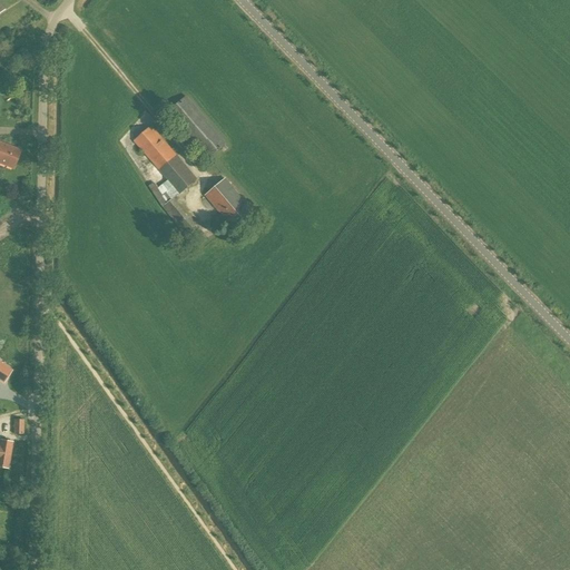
[(134,141),(179,195),(197,179),(151,125),(134,141)]
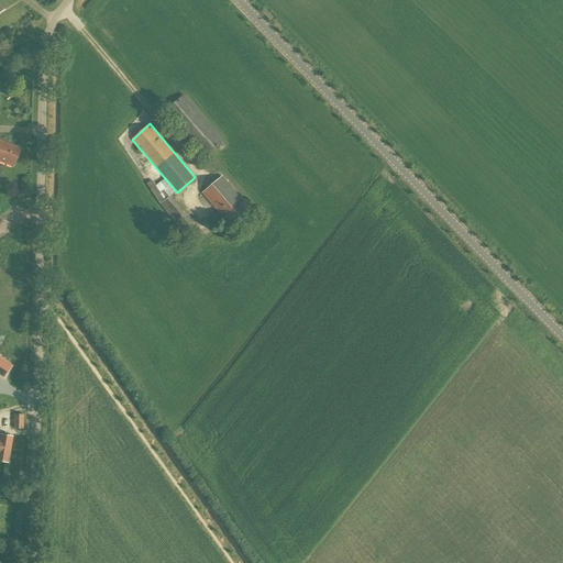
[(0,162),(13,167),(21,148),(0,140),(0,162)]
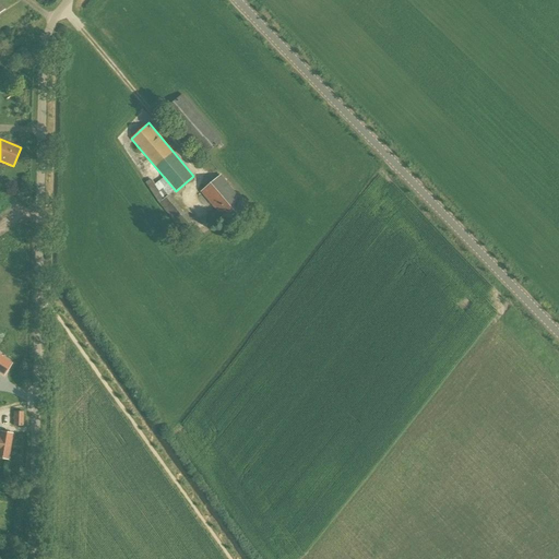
[(230,153),(225,146),(209,161),(214,167),(230,153)]
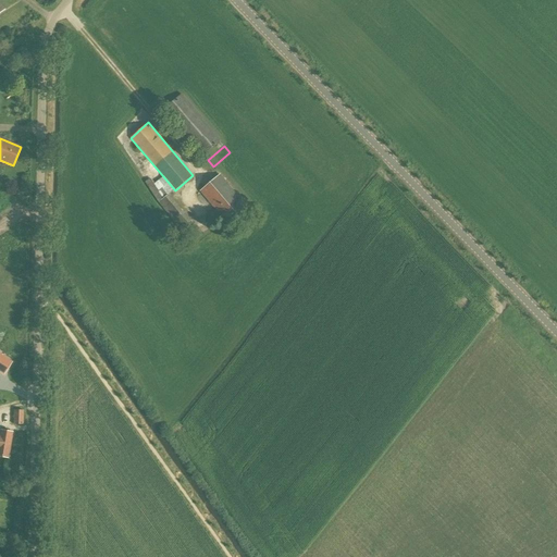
[(221,215),(230,225),(250,207),(242,197),(240,198),(220,174),(200,192),(221,215)]
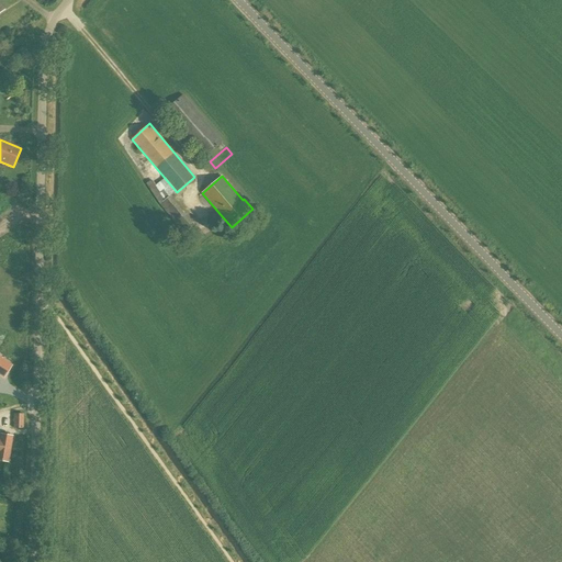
[(11,366),(0,358),(0,373),(3,377),(11,366)]
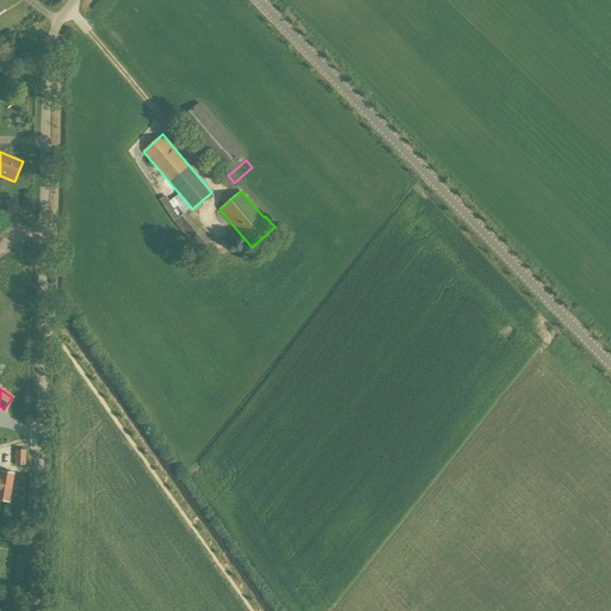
[(14,449),(14,466),(25,466),(25,449),(14,449)]
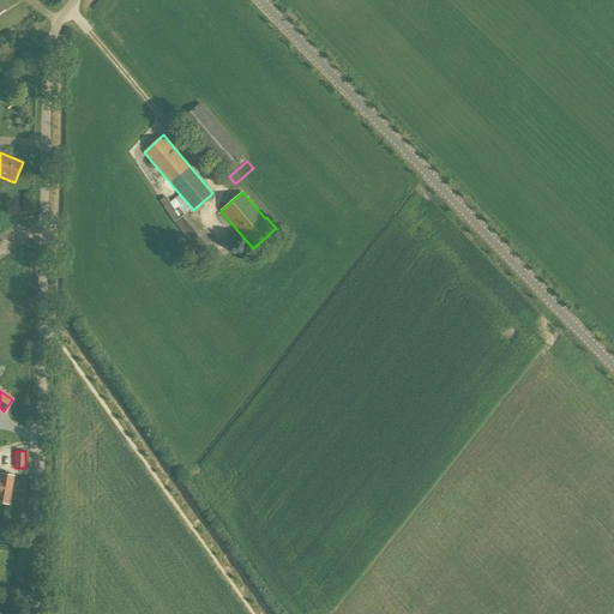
[(0,503),(10,505),(13,476),(0,474),(0,503)]
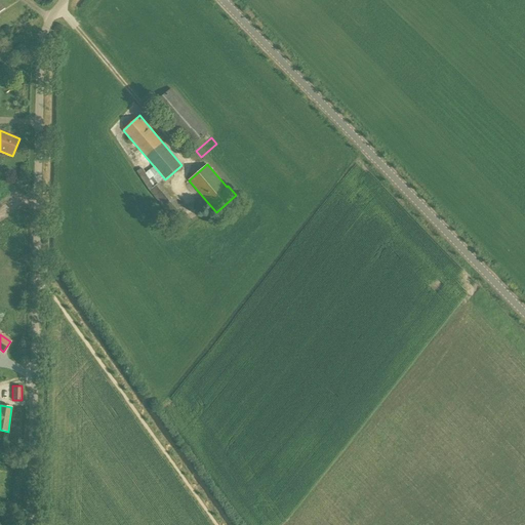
[(524,452),(521,444),(511,449),(520,466),(524,462),(524,452)]
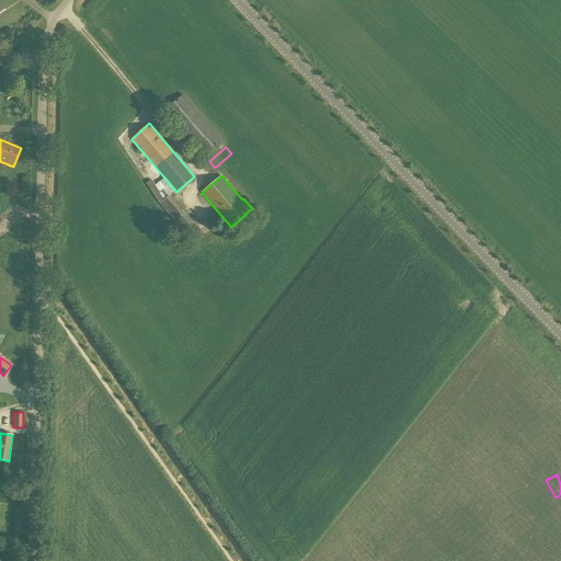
[(556,497),(546,480),(535,485),(545,503),(556,497)]
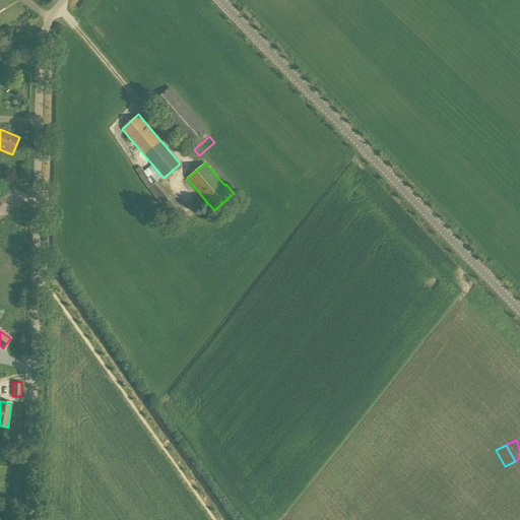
[(505,466),(496,450),(486,455),(495,471),(505,466)]
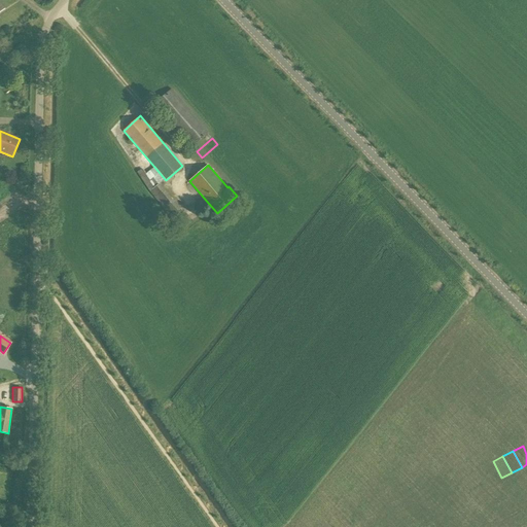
[(501,478),(493,461),(483,466),(492,484),(501,478)]
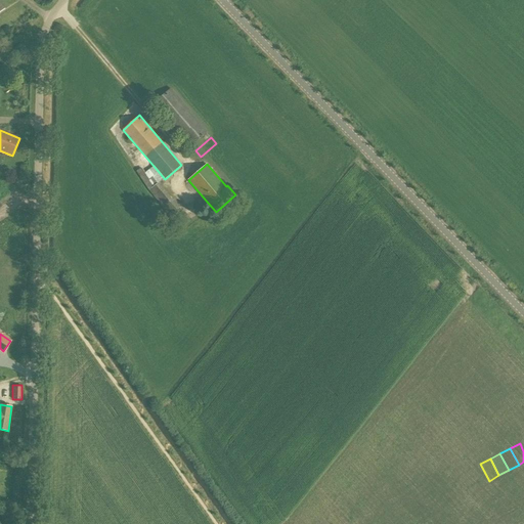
[(489,481),(480,464),(470,469),(480,486),(489,481)]
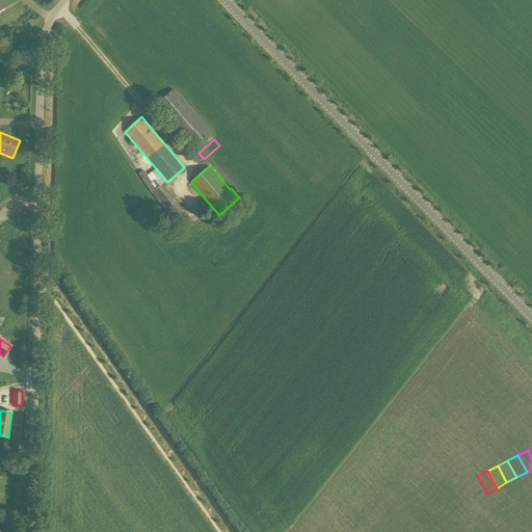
[(487,494),(477,476),(468,481),(477,499),(487,494)]
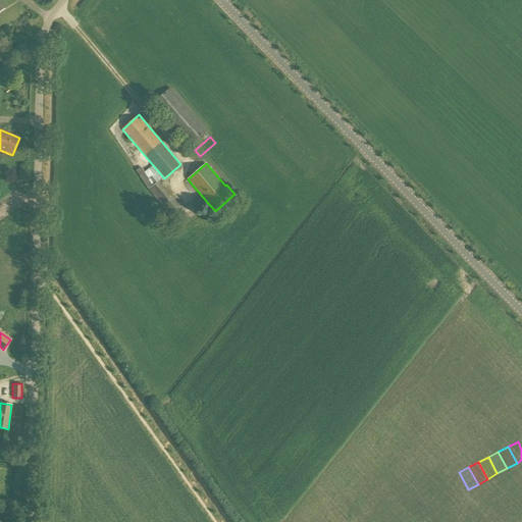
[(421,490),(415,500),(430,511),(436,503),(421,490)]
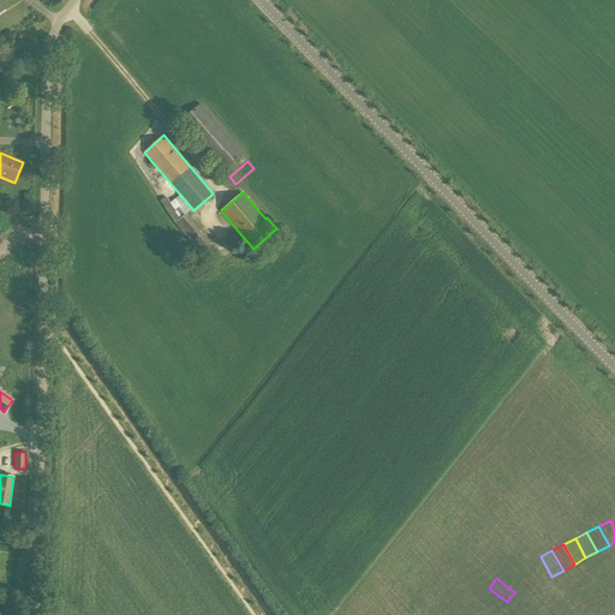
[(507,602),(489,589),(481,599),(499,613),(507,602)]
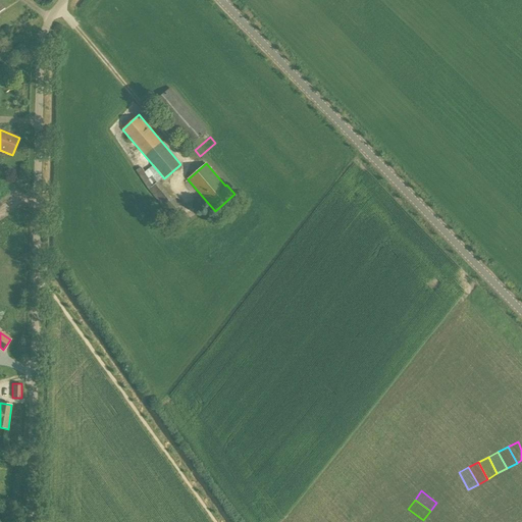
[(422,521),(423,520),(408,509),(402,518),(407,521),(422,521)]
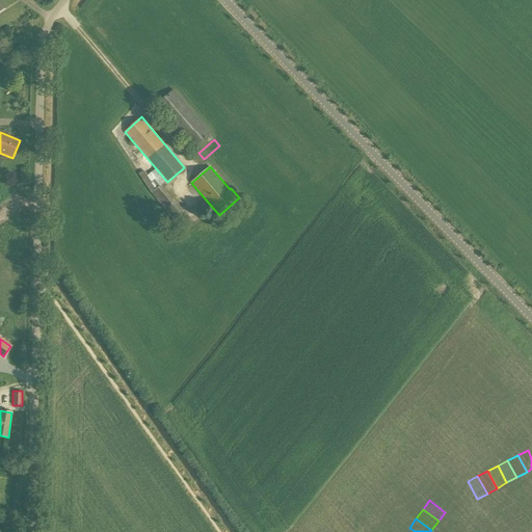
[(372,531),(354,520),(347,529),(343,526),(340,530),(342,531),(372,531)]
